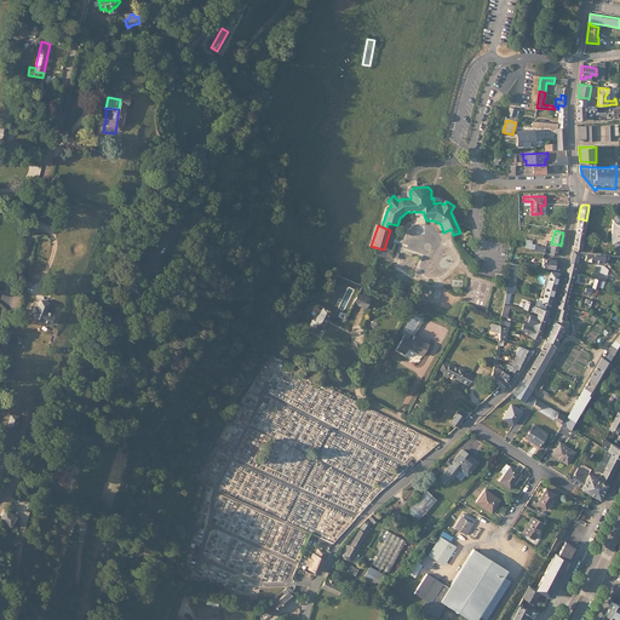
[(533,240),(526,239),(524,246),(524,247),(534,250),(535,246),(535,245),(532,244),(533,240)]
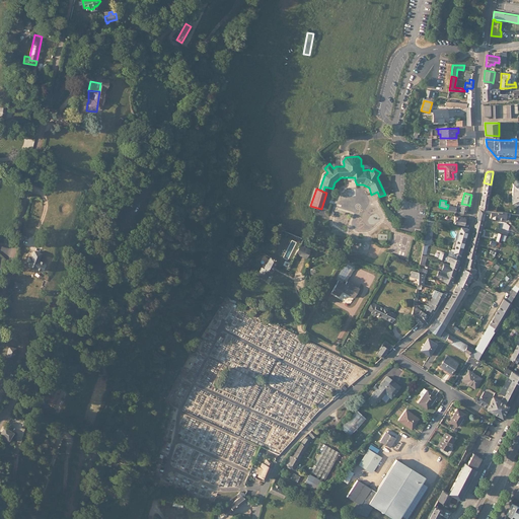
[(480,201),(479,209),(487,210),(488,203),(488,202),(480,201)]
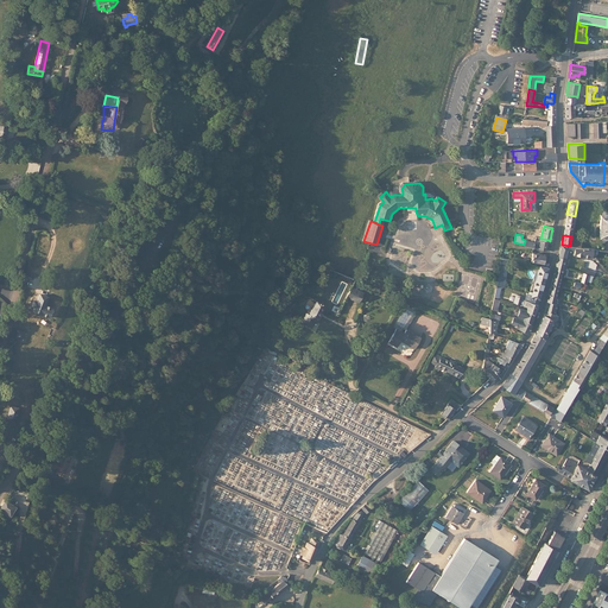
[(576,247),(581,247),(582,240),(571,238),(570,246),(571,246),(576,247)]
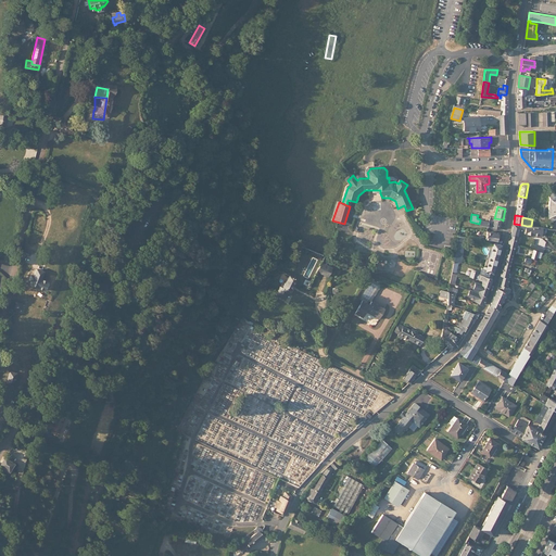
[(520,226),(514,224),(510,236),(517,237),(518,232),(520,226)]
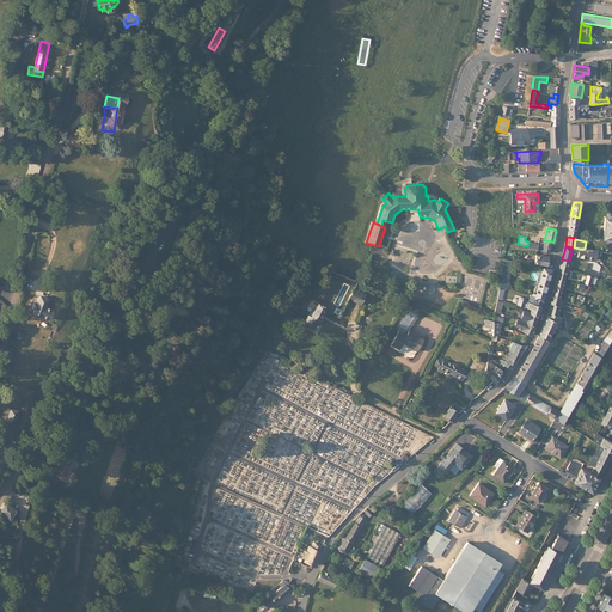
[(597,258),(598,251),(585,249),(580,249),(579,251),(579,255),(579,257),(597,259),(597,258)]
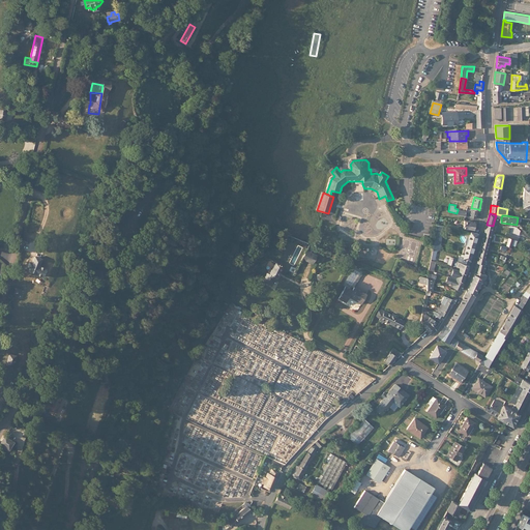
[(468,231),(470,222),(465,219),(463,226),(459,225),(458,229),(468,231)]
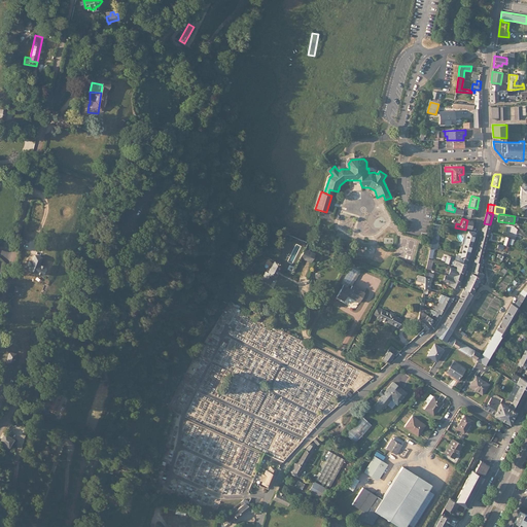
[(475,229),(471,227),(473,221),(467,220),(465,230),(468,231),(475,232),(475,229)]
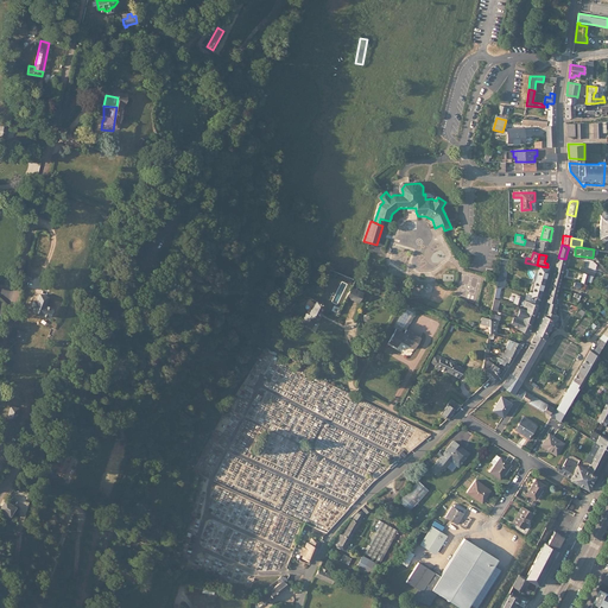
[(565,259),(558,258),(558,263),(557,265),(556,272),(562,273),(565,259)]
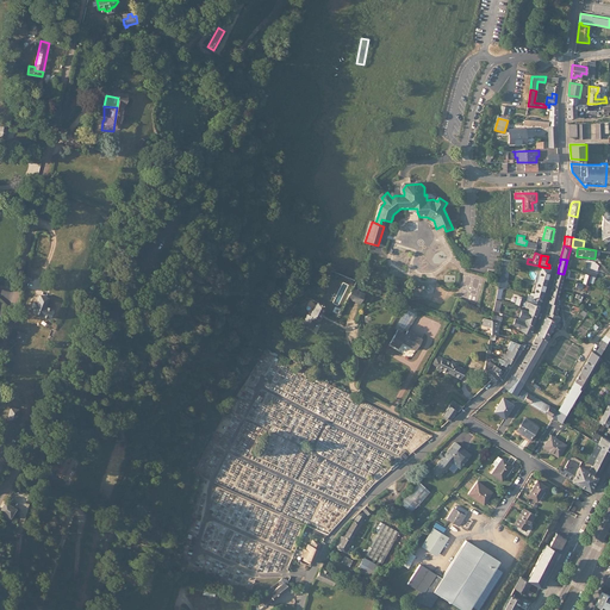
[(541,298),(551,268),(549,268),(542,267),(534,293),(534,294),(535,296),(541,298)]
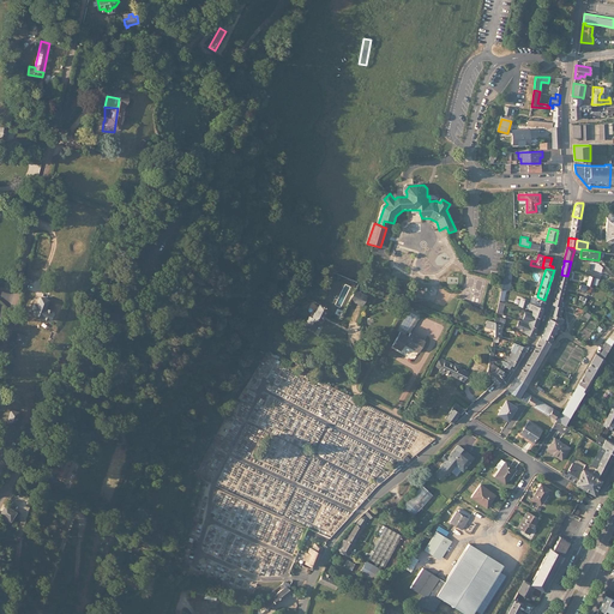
[(567,276),(561,275),(557,292),(563,294),(567,276)]
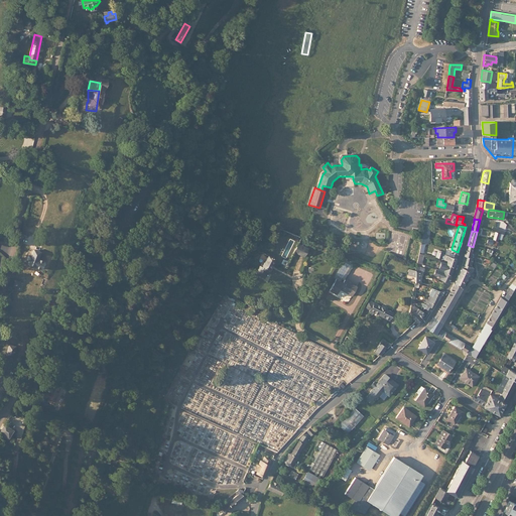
[(302,256),(306,248),(298,244),(294,251),(302,256)]
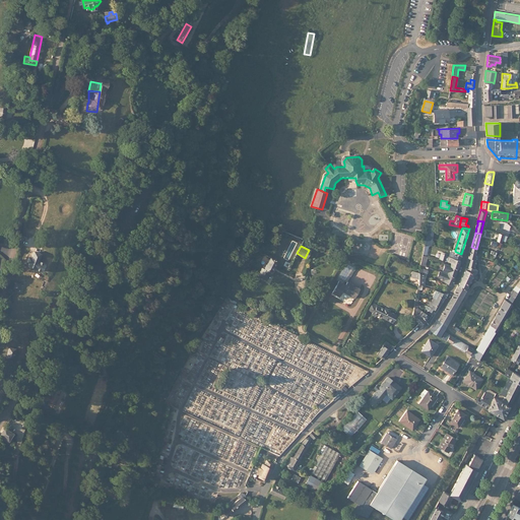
[(460,260),(461,254),(456,252),(455,251),(452,251),(451,250),(449,256),(460,260)]
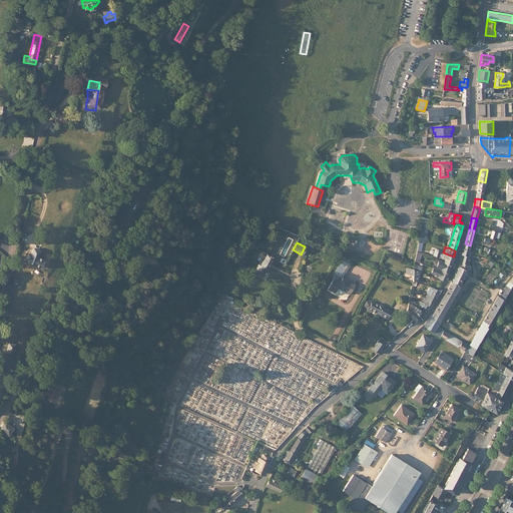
[(40,250),(34,247),(31,254),(29,253),(27,258),(30,259),(28,262),(42,267),(44,261),(38,258),(40,250)]
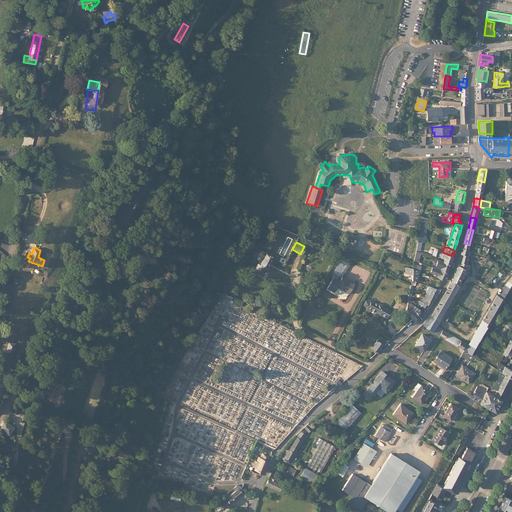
[(453,256),(442,252),(439,251),(440,249),(435,247),(433,255),(444,258),(444,261),(443,261),(450,263),(453,256)]
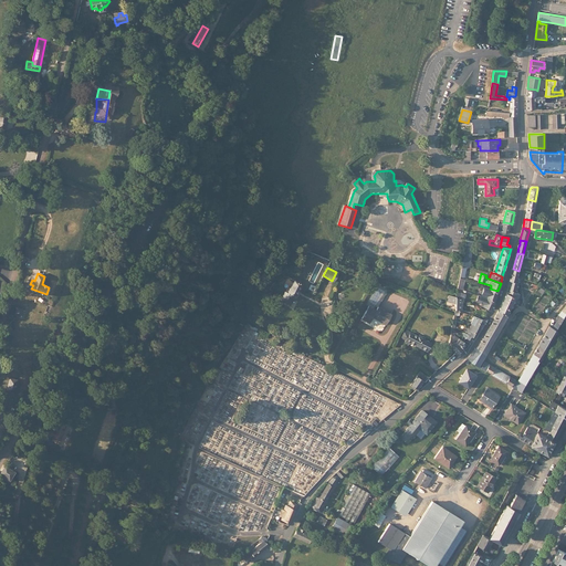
[(302,284),(294,281),(285,297),(290,301),(291,299),(294,300),(302,284)]
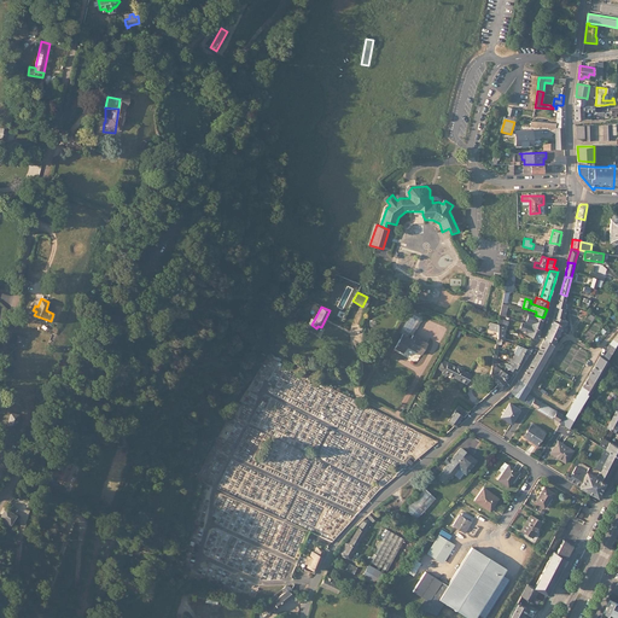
[(566,309),(557,307),(554,315),(564,319),(566,309)]
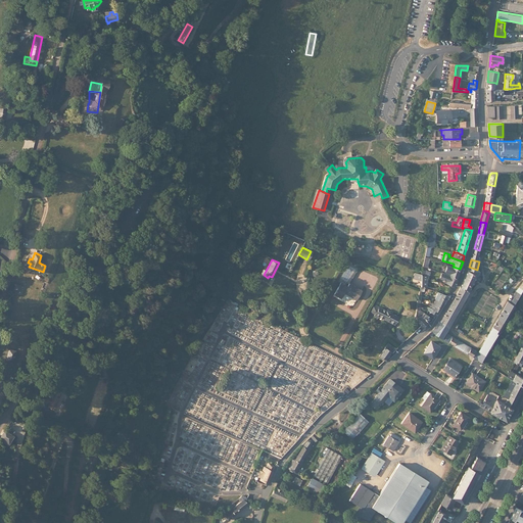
[(458,278),(460,269),(453,267),(454,267),(447,265),(444,273),(458,278)]
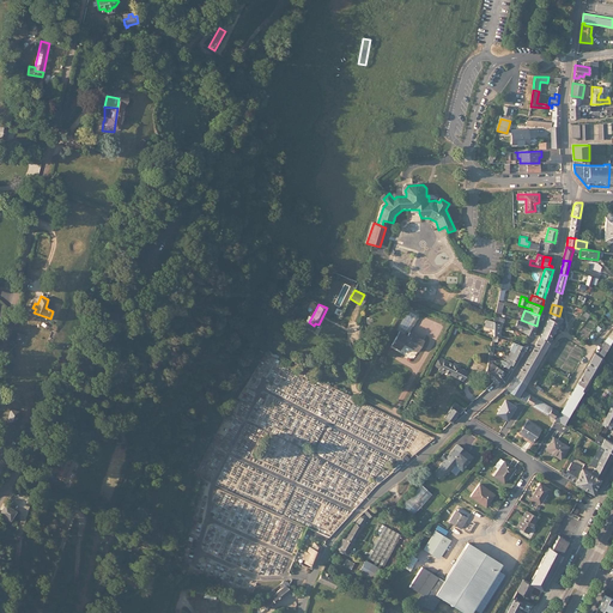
[(559,316),(550,313),(548,317),(558,322),(560,323),(562,317),(559,316)]
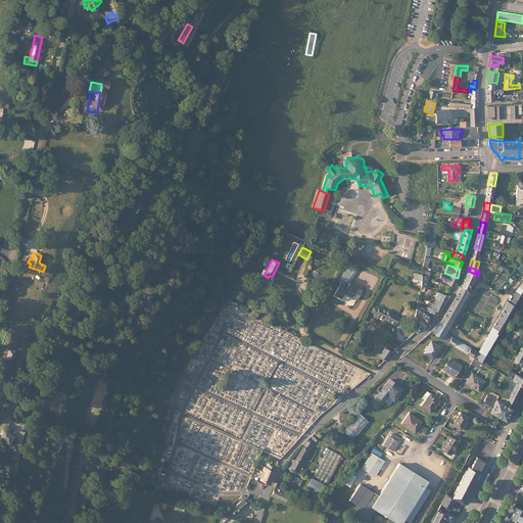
[(426,288),(427,276),(425,276),(425,274),(429,275),(430,272),(426,271),(422,270),(421,274),(415,273),(413,279),(421,280),(421,286),(425,287),(426,288)]
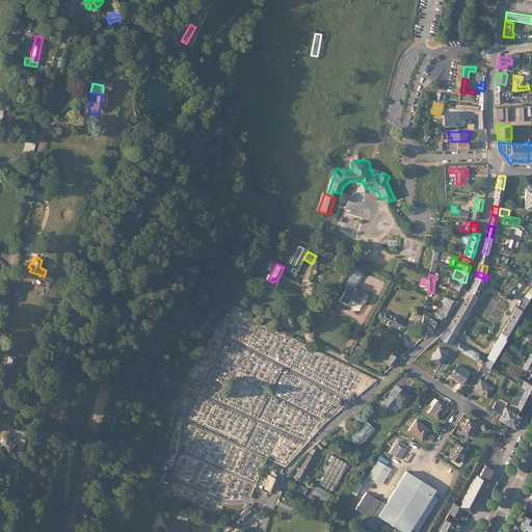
[(477,296),(484,280),(476,275),(469,292),(477,296)]
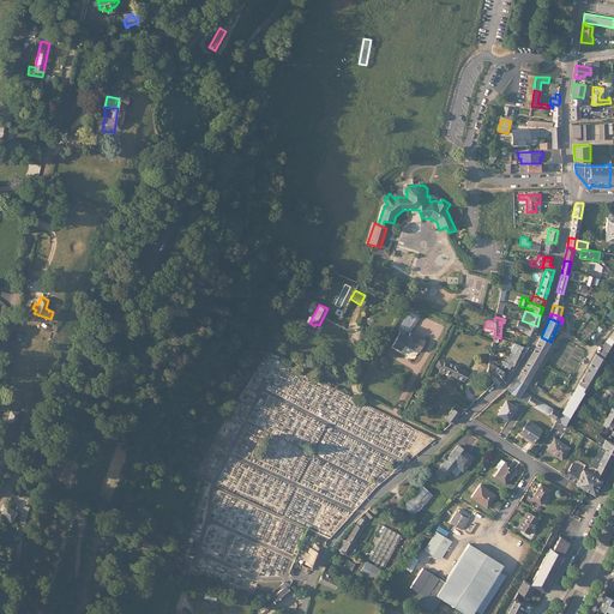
[(537,327),(528,324),(519,320),(517,326),(523,329),(524,327),(527,329),(525,332),(534,336),(537,327)]
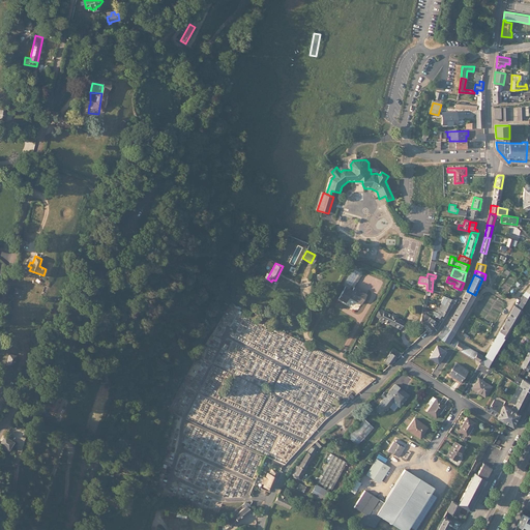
[(352,290),(346,287),(339,299),(346,302),(348,297),(360,304),(366,294),(354,288),(352,290)]
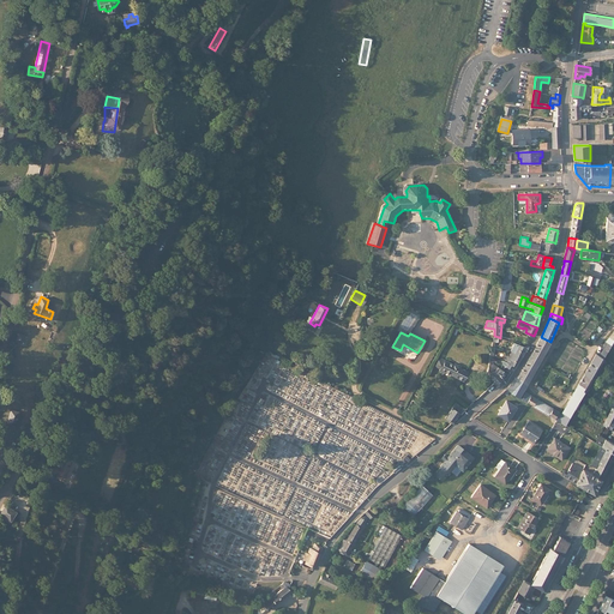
[(545,353),(551,342),(541,337),(534,348),(545,353)]
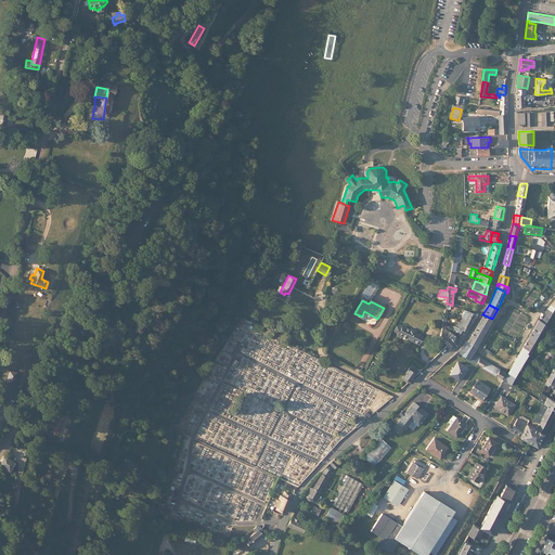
[(552,312),(547,308),(543,315),(545,317),(549,318),(552,312)]
